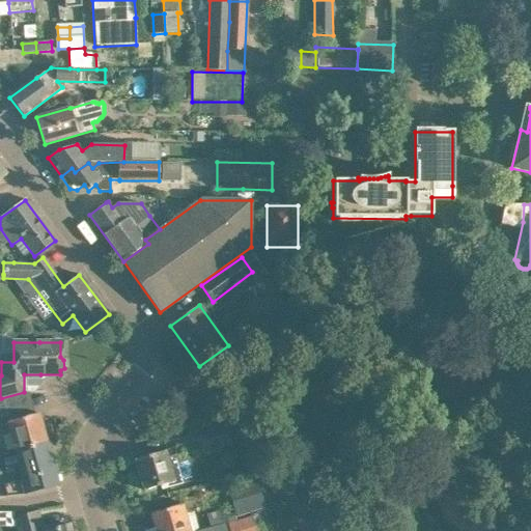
[(19,400),(0,404),(0,424),(2,424),(2,426),(6,424),(15,452),(47,443),(39,414),(24,418),(19,400)]
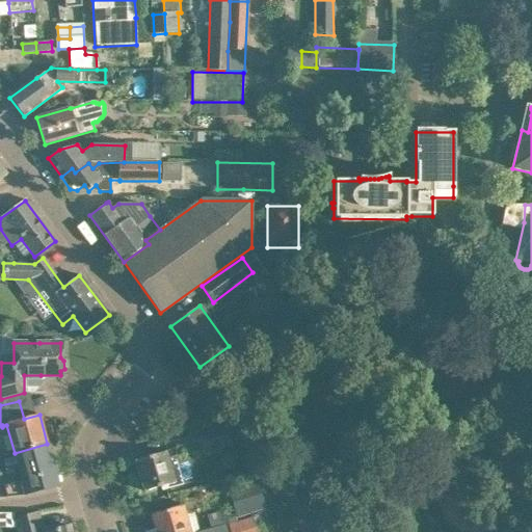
[(230,446),(224,426),(200,432),(206,452),(230,446)]
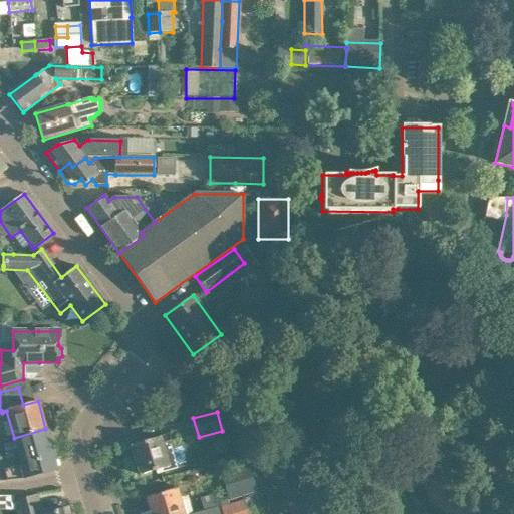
[(45,429),(14,438),(22,465),(3,469),(4,471),(6,481),(21,480),(41,475),(54,471),(51,457),(53,457),(45,429)]
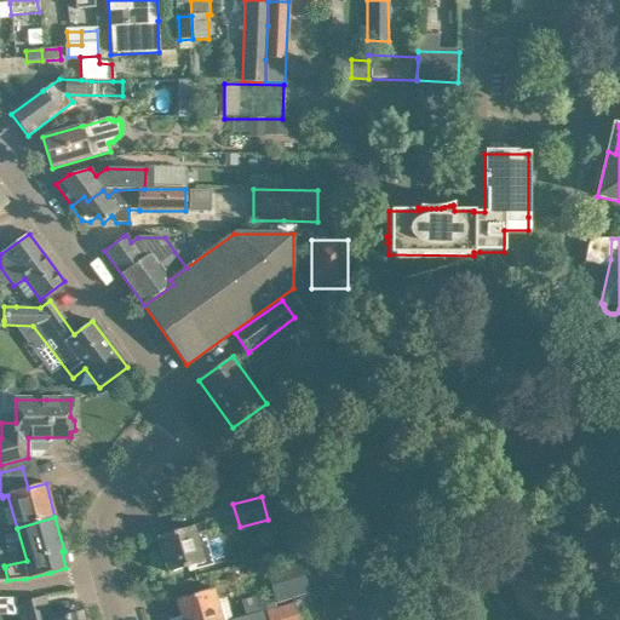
[(211,522),(158,537),(168,573),(188,567),(189,572),(213,564),(206,539),(216,537),(211,522)]
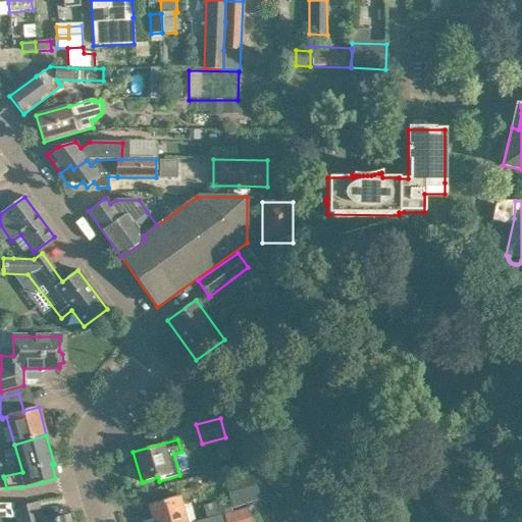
[(258,478),(225,482),(228,508),(261,504),(258,478)]
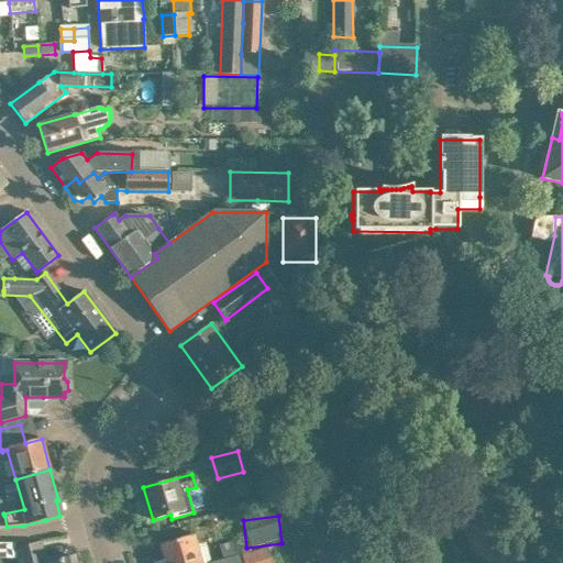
[(159,545),(164,562),(201,562),(194,536),(159,545)]
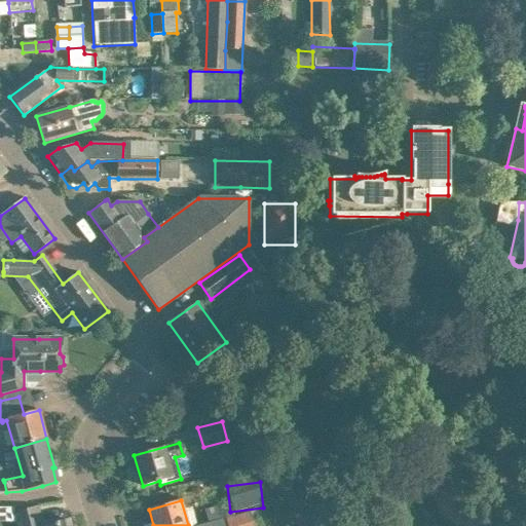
[(19,525),(70,525),(69,520),(46,525),(42,525),(37,505),(13,513),(13,508),(0,506),(0,517),(16,518),(19,525)]
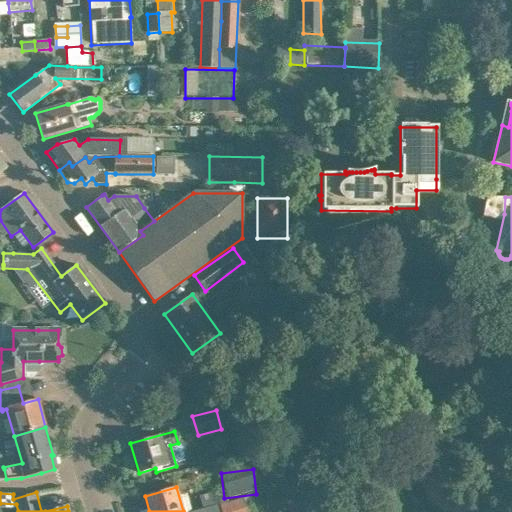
[(199,496),(203,509),(217,505),(213,492),(199,496)]
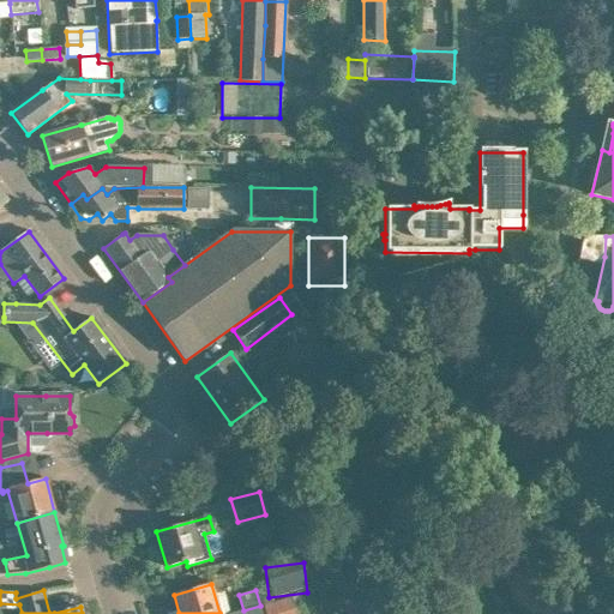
[(295,613),(290,596),(263,605),(265,613),(295,613)]
